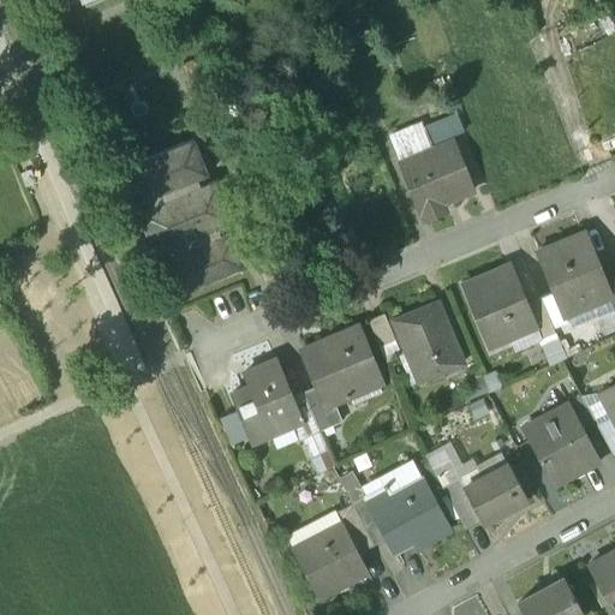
[(422,127),(430,148),(452,139),(449,136),(464,130),(457,113),(422,127)]
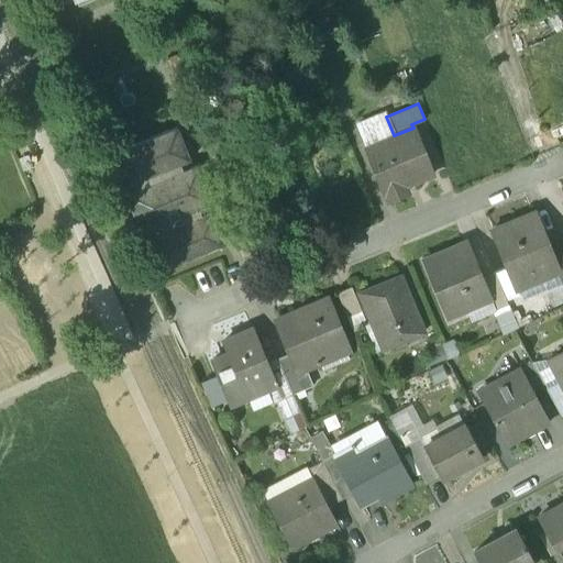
[(386,117),(385,111),(355,123),(365,147),(394,135),(386,117)]
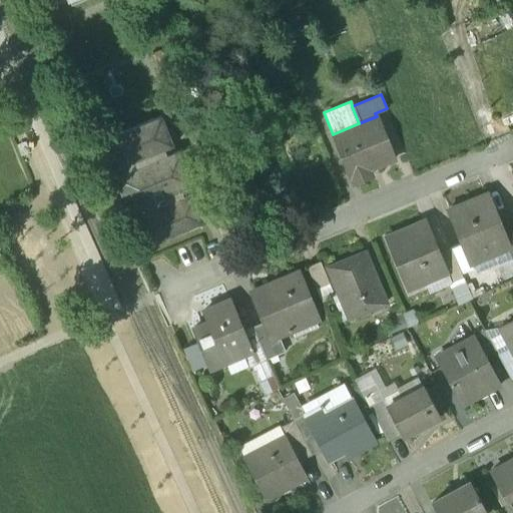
[(160,116),(102,140),(114,169),(122,165),(125,172),(114,176),(128,211),(139,206),(142,213),(134,216),(146,245),(204,221),(192,192),(182,196),(179,190),(194,184),(180,149),(165,155),(162,149),(172,144),(160,116)]
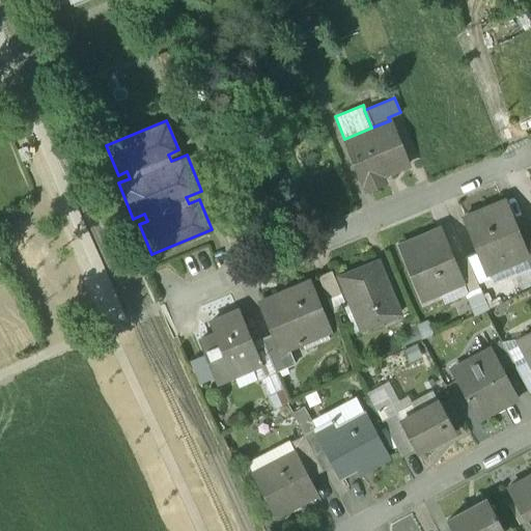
[(371,128),(344,139),(365,189),(385,180),(382,174),(408,164),(390,120),(371,128)]
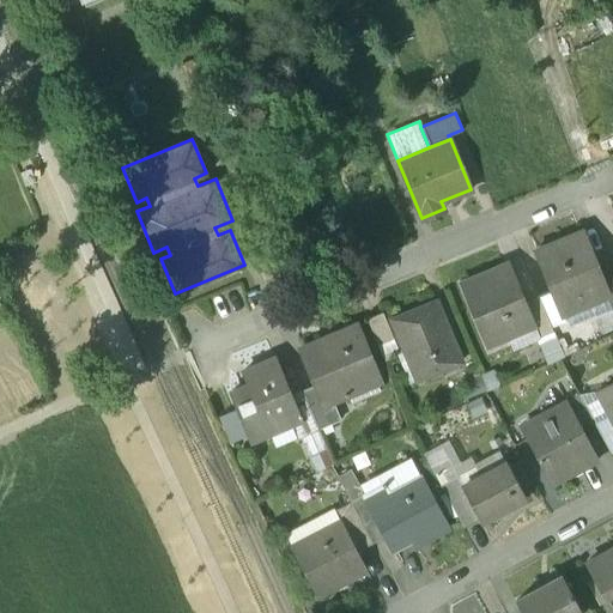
[(601,274),(583,232),(535,252),(552,291),(562,314),(606,295),(608,293),(601,274)]
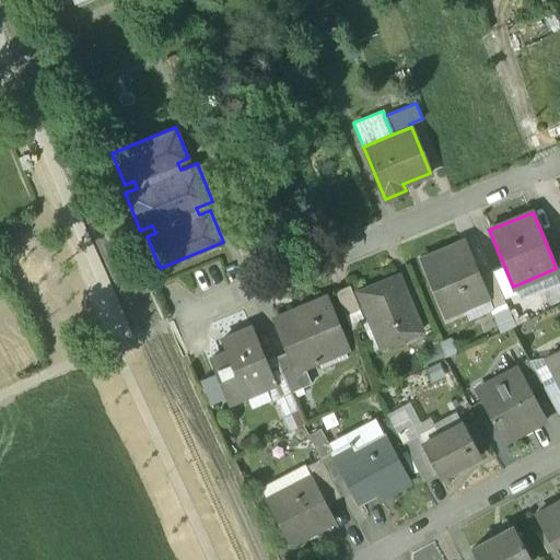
[(462,242),(421,259),(433,288),(438,287),(448,313),(488,296),(489,295),(480,275),(477,277),(462,242)]
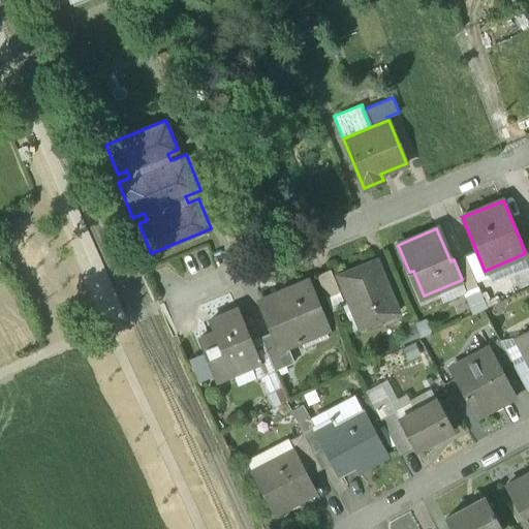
[(528,268),(528,231),(519,237),(525,253),(523,254),(528,268)]
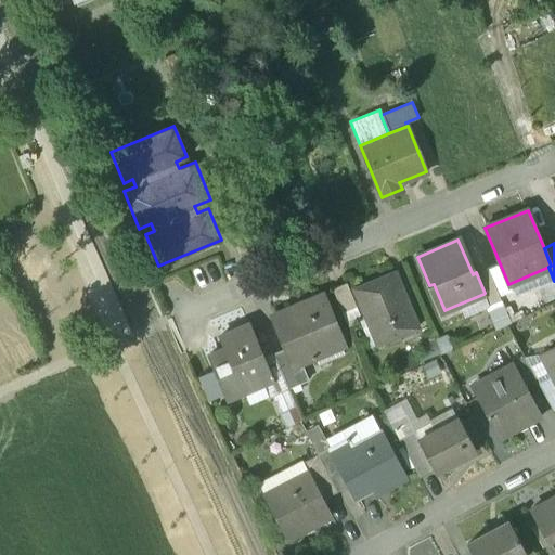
[(500,263),(488,269),(497,288),(508,284),(500,263)]
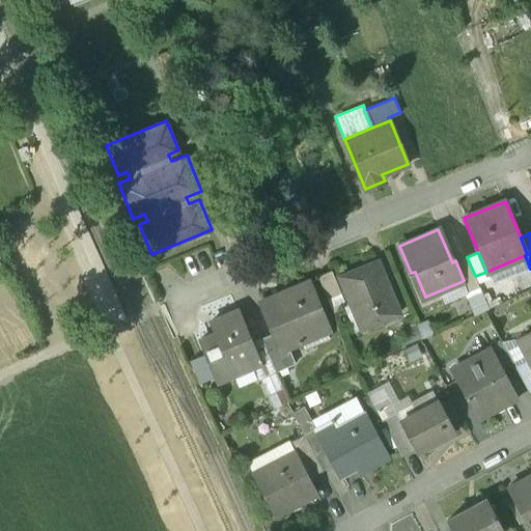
[(467,257),(467,256),(455,260),(464,280),(463,281),(467,291),(479,286),(475,276),(467,257)]
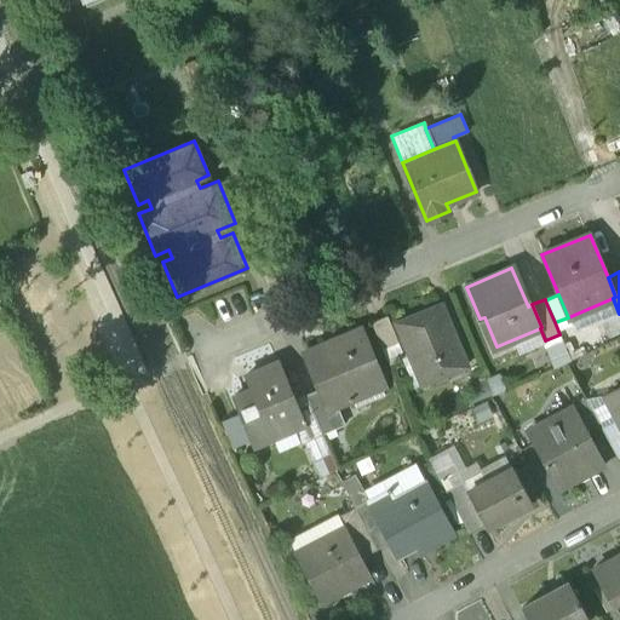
[(468,366),(441,304),(395,322),(422,384),(468,366)]
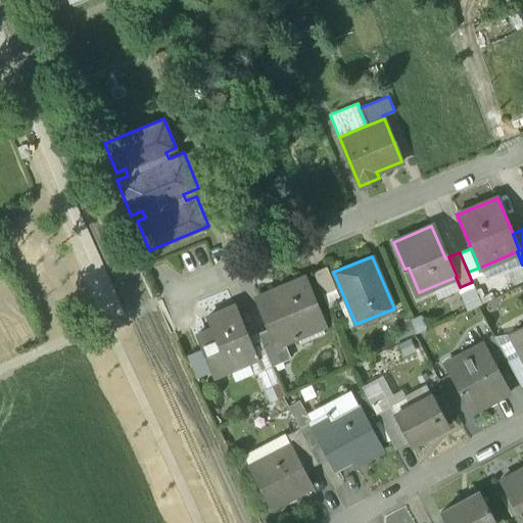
[(335,288),(326,266),(313,272),(322,293),(335,288)]
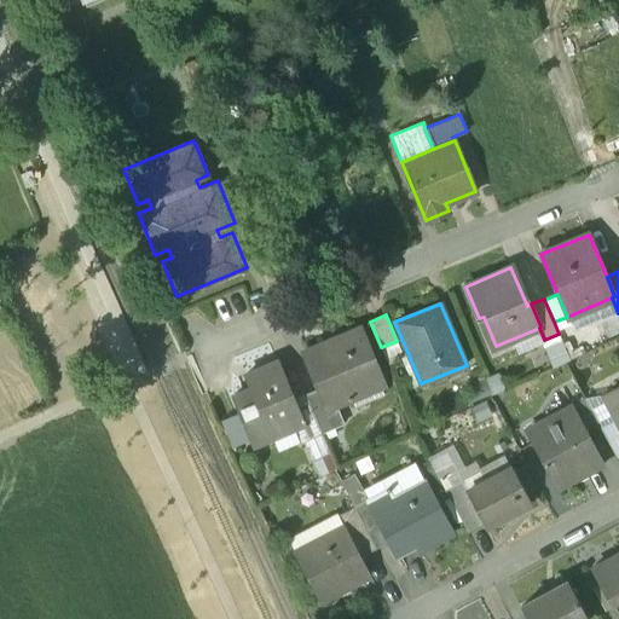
[(358,328),(340,335),(341,337),(305,352),(319,387),(329,409),(336,405),(382,386),(358,328)]
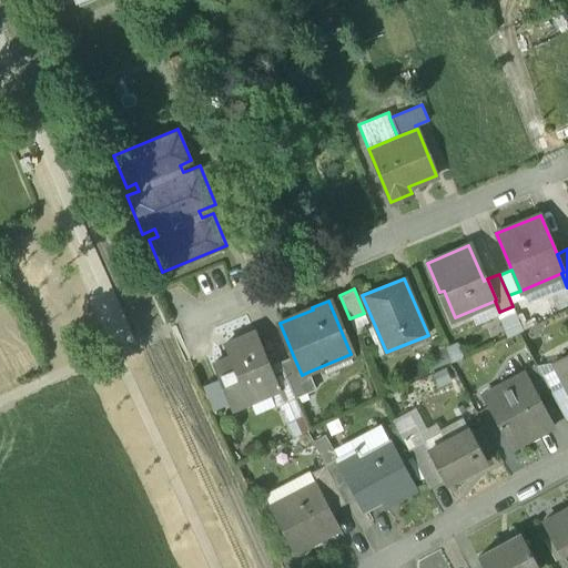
[(364,313),(350,318),(353,327),(368,321),(364,313)]
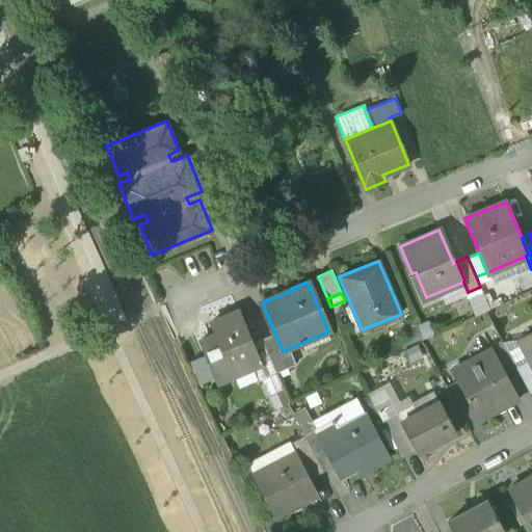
[(495,306),(480,312),(486,328),(501,322),(495,306)]
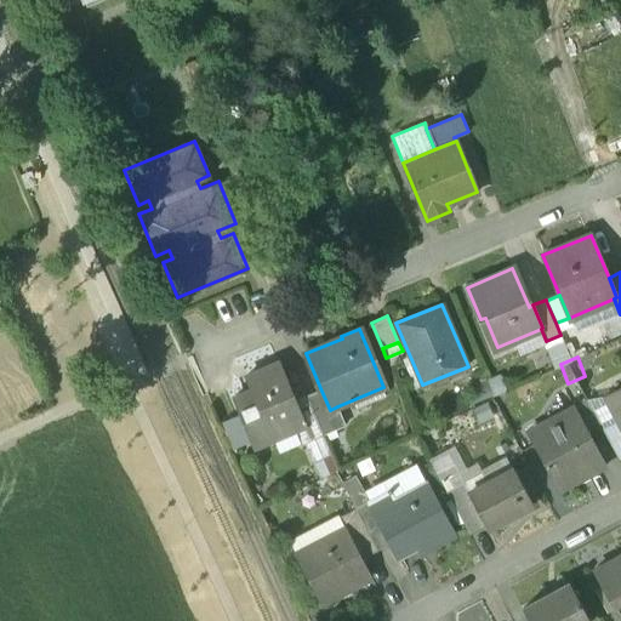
[(277,362),(246,375),(257,402),(239,409),(255,445),(295,428),(303,425),(294,399),(277,362)]
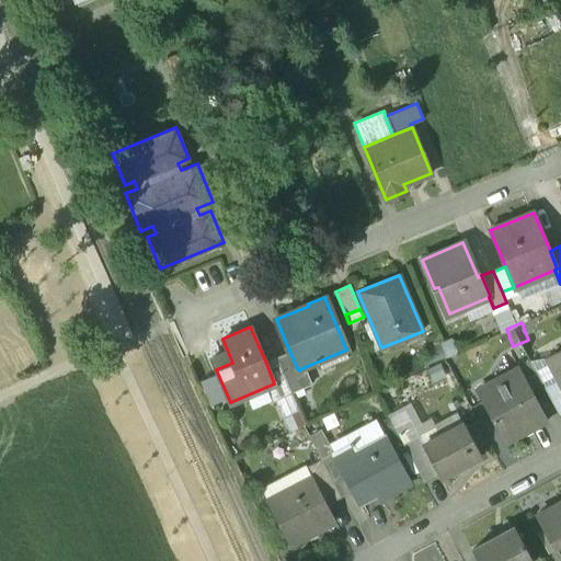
[(305,367),(298,370),(289,351),(277,356),(292,391),(311,382),(305,367)]
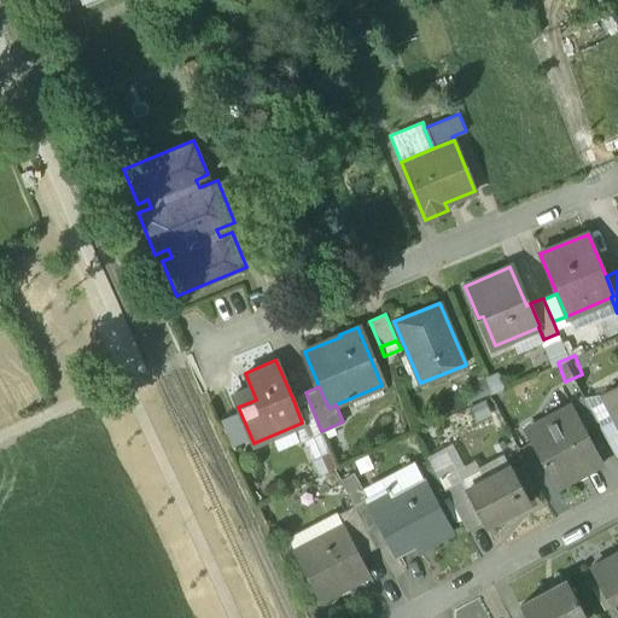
[(321,431),(305,392),(292,397),(302,423),(293,426),(299,441),(321,431)]
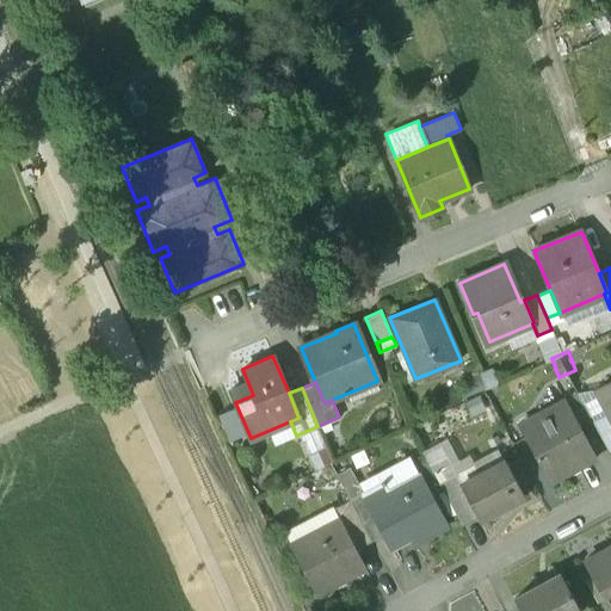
[(585,407),(578,393),(565,400),(579,427),(592,420),(585,407)]
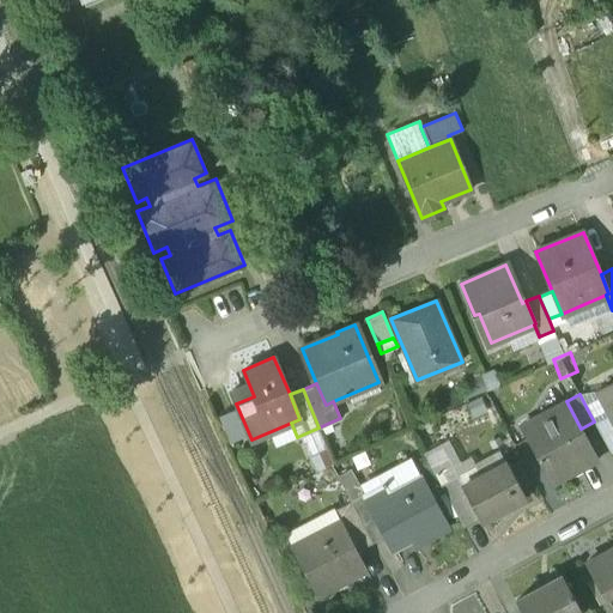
[(612,407),(607,398),(587,408),(594,422),(610,453),(612,450),(612,407)]
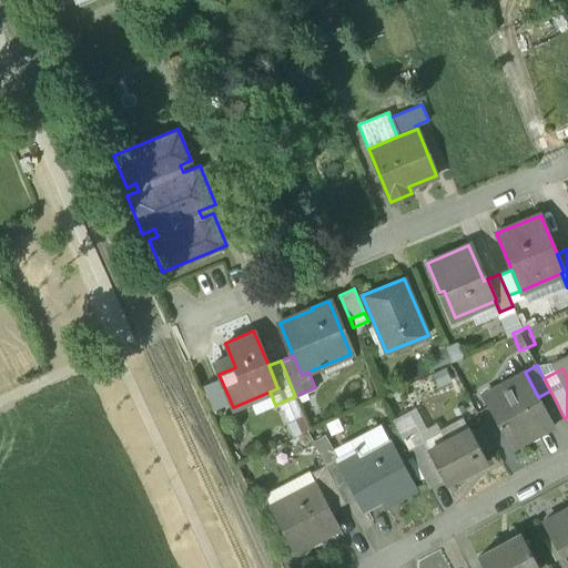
[(525,372),(495,387),(500,399),(488,407),(510,449),(554,426),(538,397),(525,372)]
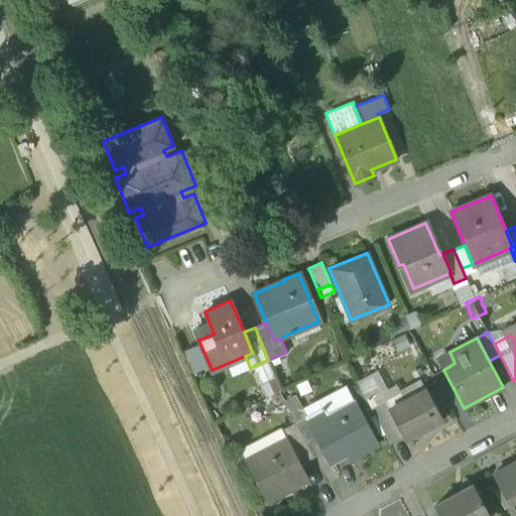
[(389,408),(388,409),(403,437),(404,440),(442,420),(426,389),(389,408)]
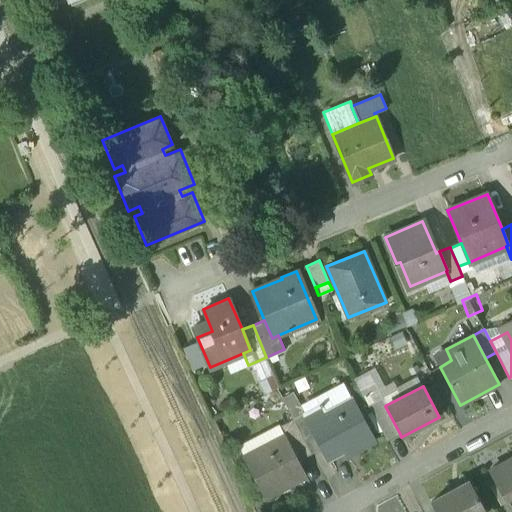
[(349,397),(322,412),(324,417),(310,425),(322,446),(328,457),(355,443),(357,448),(372,440),(349,397)]
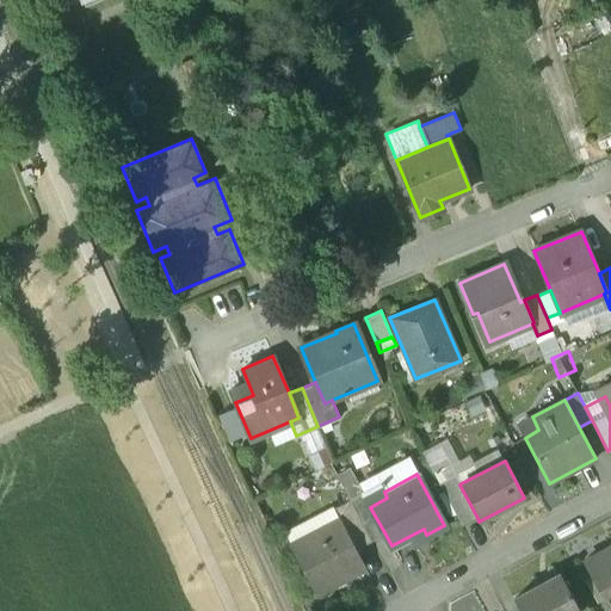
[(461,483),(456,474),(439,482),(462,526),(477,518),(460,485),(461,483)]
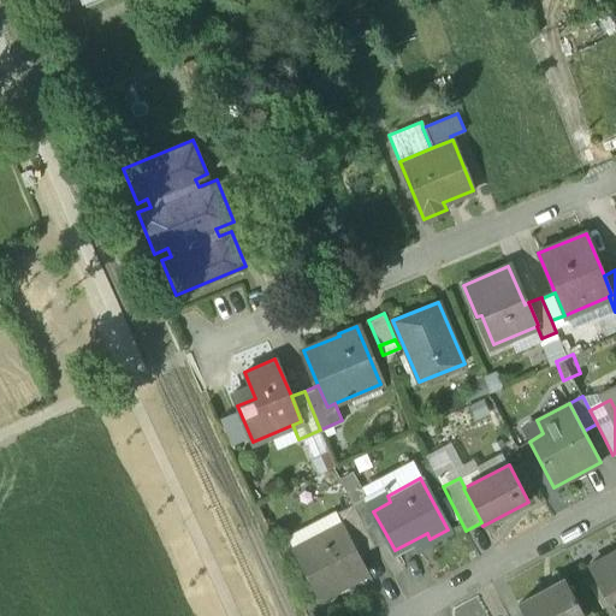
[(373,511),(366,497),(353,503),(373,544),(374,544),(388,537),(373,511)]
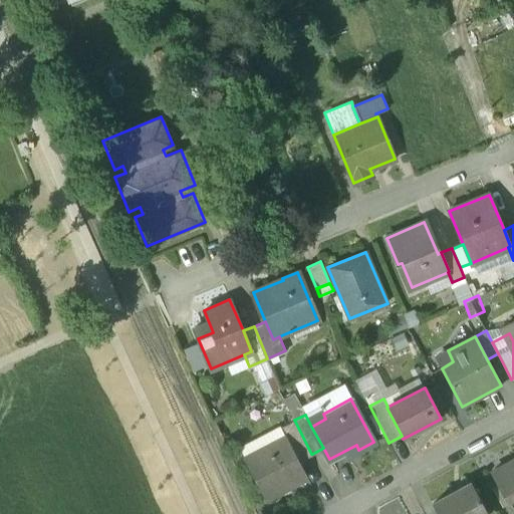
[(311,454),(294,420),(279,428),(284,437),(285,436),(298,461),(311,454)]
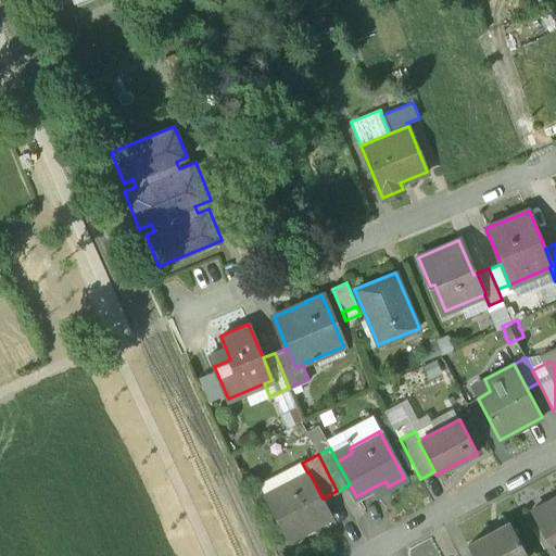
[(307,472),(264,495),(287,540),(304,531),(303,527),(311,523),(313,527),(331,517),(323,498),(308,471),(307,472)]
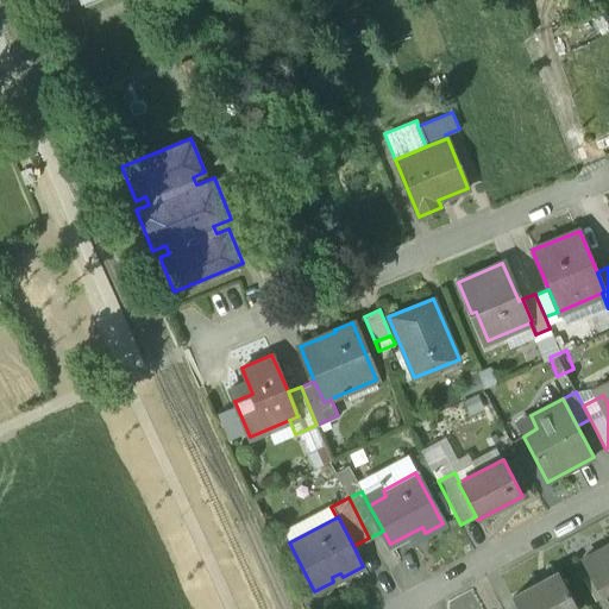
[(608,544),(584,558),(603,595),(608,591),(608,544)]
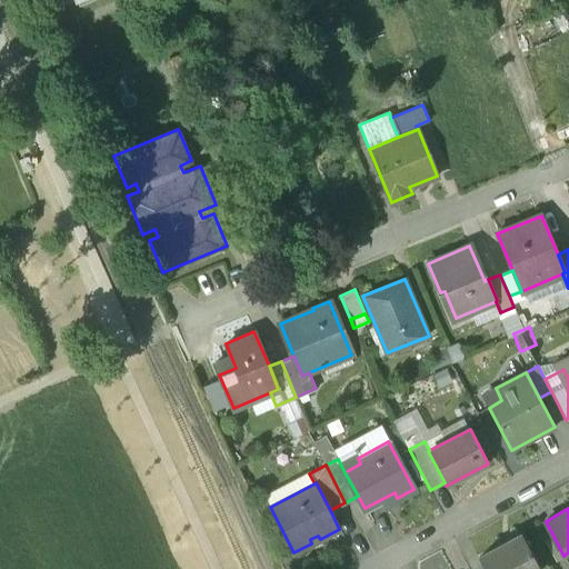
[(539,568),(521,535),(511,540),(512,542),(498,549),(497,548),(478,558),(483,568),(539,568)]
